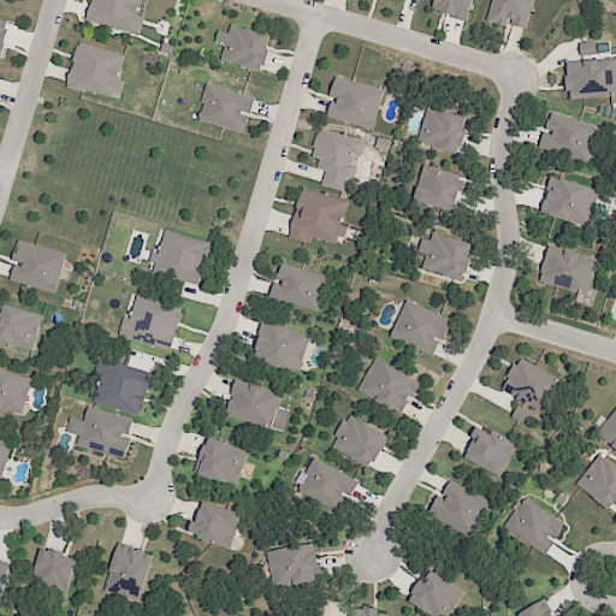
[(89,0),(86,17),(143,34),(149,10),(137,6),(138,0),(89,0)]
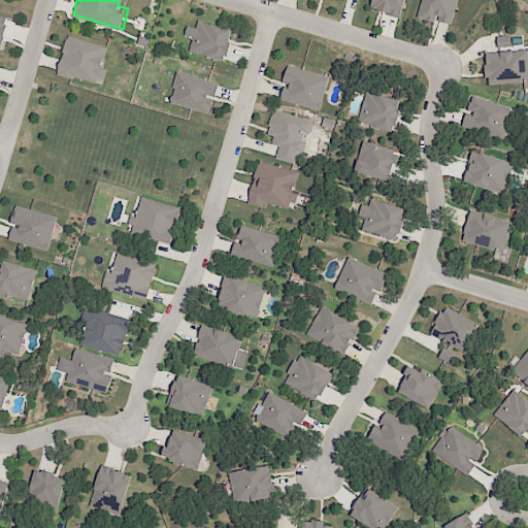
[(370,0),(409,0),(404,20),(368,8),(370,0)]
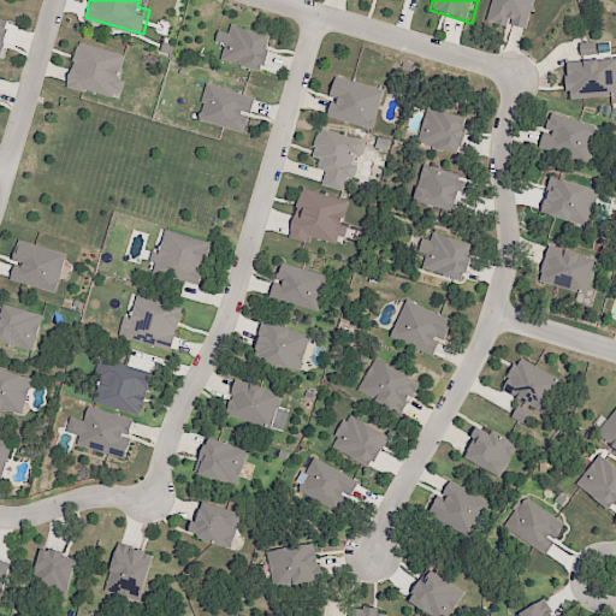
[(487,0),(538,0),(528,33),(501,24),(497,36),(478,30),(487,0)]
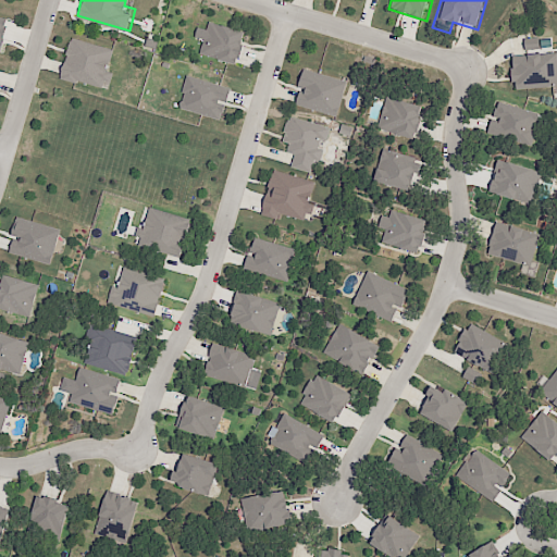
[(0,53),(5,56),(16,23),(0,16),(0,10),(2,4),(0,3),(0,53)]
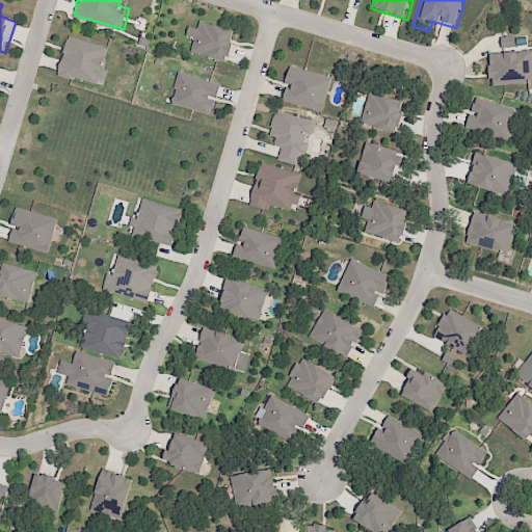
[(201,20),(192,51),(231,60),(239,30),(201,20)]
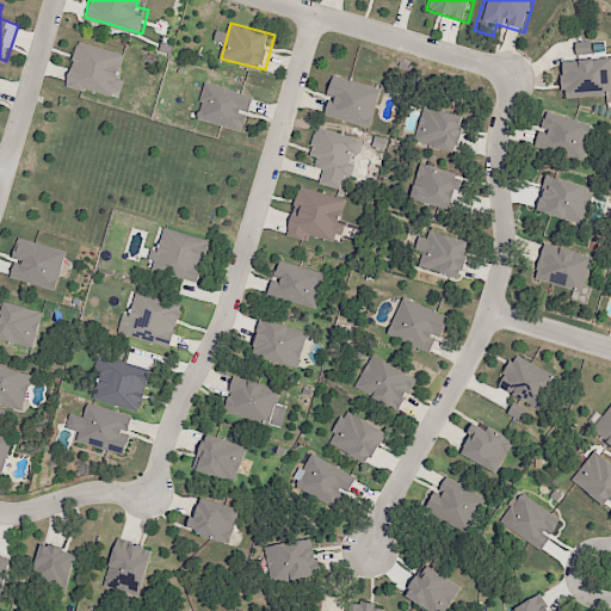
[(559,56),(561,97),(610,93),(610,54),(594,55),(593,38),(576,39),(578,55),(559,56)]
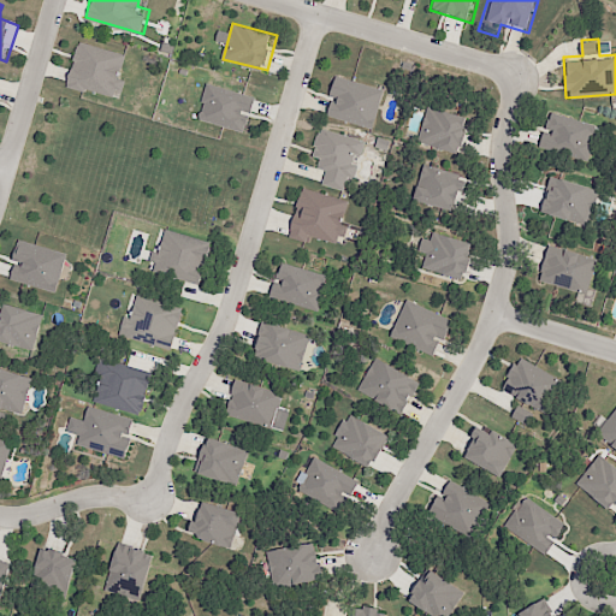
[(83,45),(71,86),(122,100),(134,60),(83,45)]
